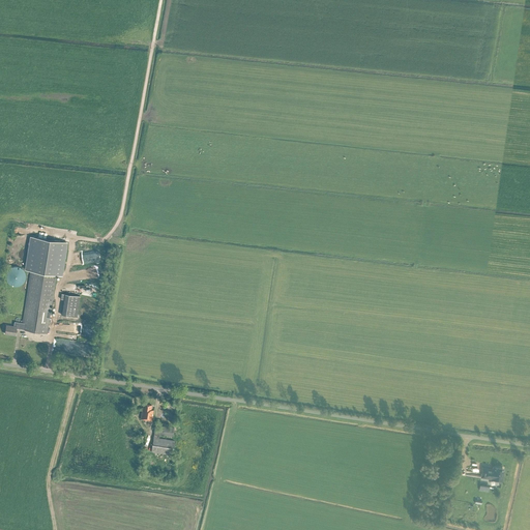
[(62,275),(67,242),(29,236),(24,269),(31,270),(23,322),(15,321),(13,325),(6,324),(4,332),(16,334),(17,327),(22,328),(22,329),(47,332),(56,274),(62,275)]
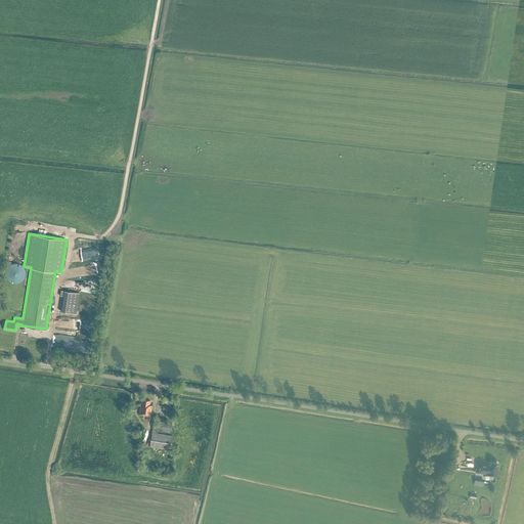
[(14,282),(16,282),(17,281),(18,281),(20,280),(22,280),(23,279),(23,278),(24,277),(25,276),(25,275),(25,274),(26,273),(26,272),(26,271),(25,269),(25,268),(24,267),(24,266),(23,265),(22,264),(19,263),(18,263),(17,262),(16,262),(15,262),(14,262),(13,262),(12,263),(11,263),(10,264),(8,265),(8,266),(7,267),(6,268),(6,269),(5,271),(5,272),(5,273),(6,274),(6,275),(7,276),(7,277),(8,278),(9,279),(9,280),(11,280),(12,281),(13,281),(14,282)]
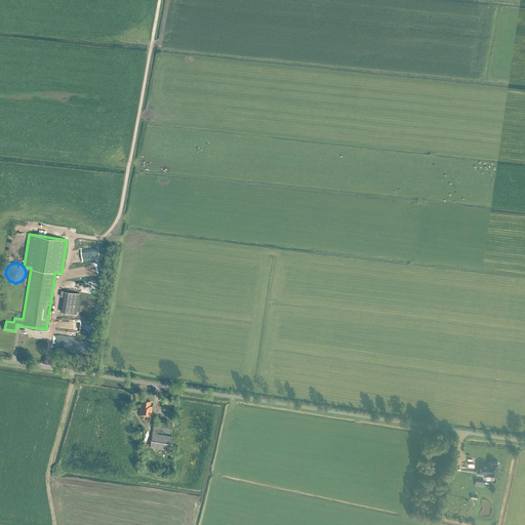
[(76,313),(79,292),(62,289),(61,295),(64,295),(62,311),(76,313)]
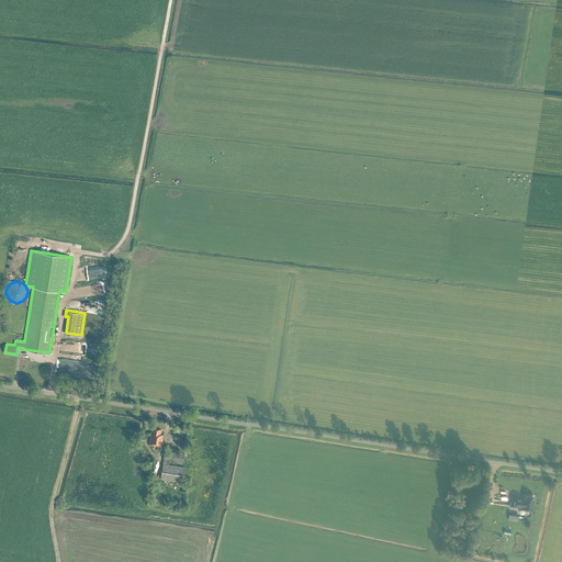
[(160,446),(163,430),(160,430),(160,428),(152,427),(152,433),(150,431),(148,444),(153,444),(153,445),(160,446)]
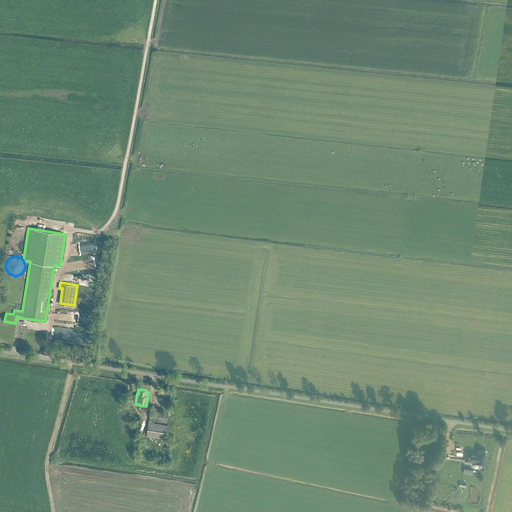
[(166,420),(168,412),(150,410),(148,418),(149,418),(148,422),(146,435),(166,439),(168,425),(153,423),(154,419),(166,420)]
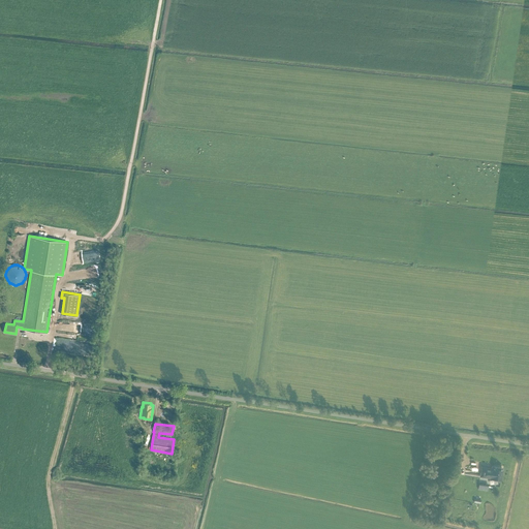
[(500,479),(502,470),(501,469),(501,468),(493,466),(492,470),(481,468),(480,476),(490,477),(490,478),(500,479)]
